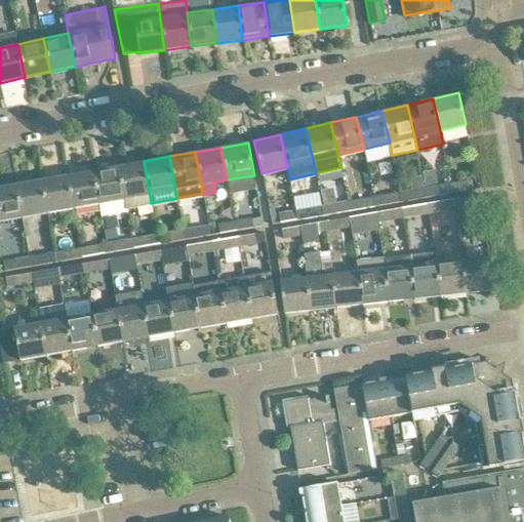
[(151,203),(144,161),(118,165),(126,207),(151,203)]
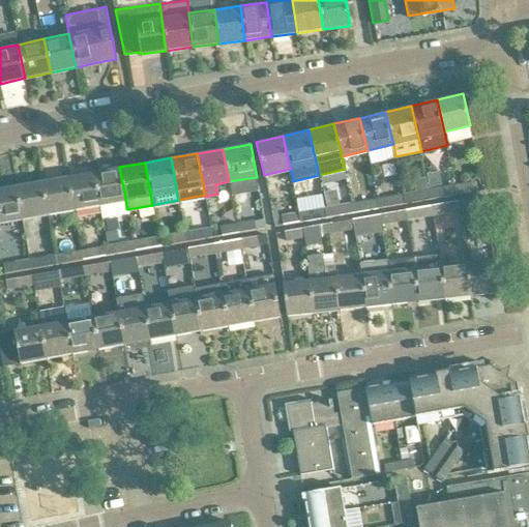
[(127,209),(119,167),(93,172),(99,204),(101,216),(127,212),(127,209)]
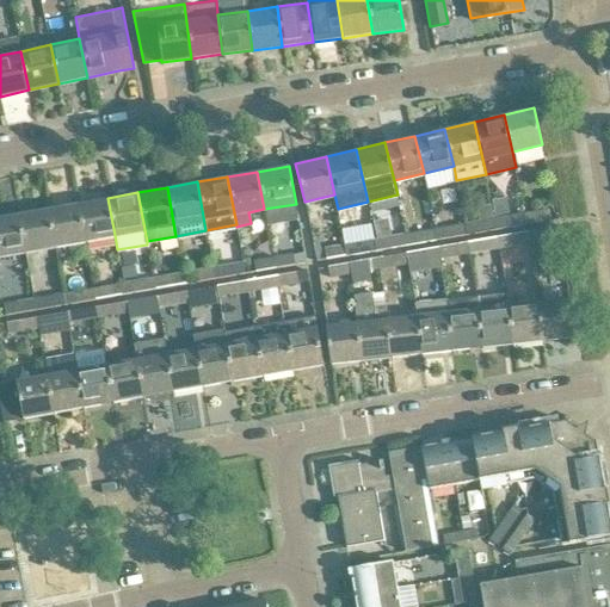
[(115,235),(108,198),(78,203),(85,241),(115,235)]
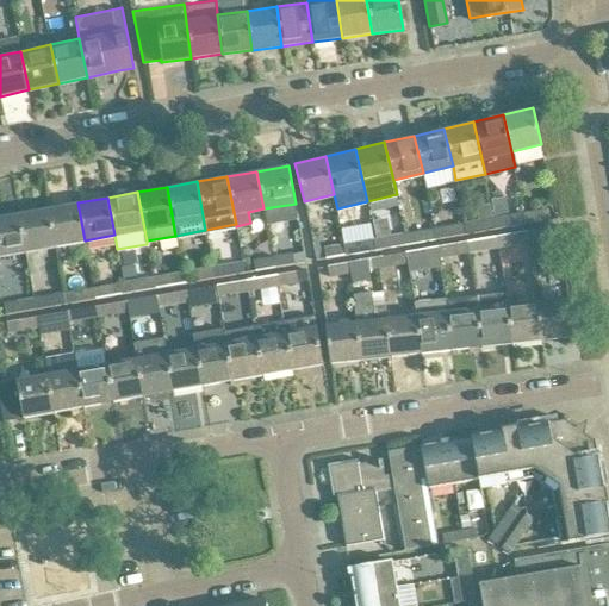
[(85,241),(78,202),(48,208),(55,245),(85,241)]
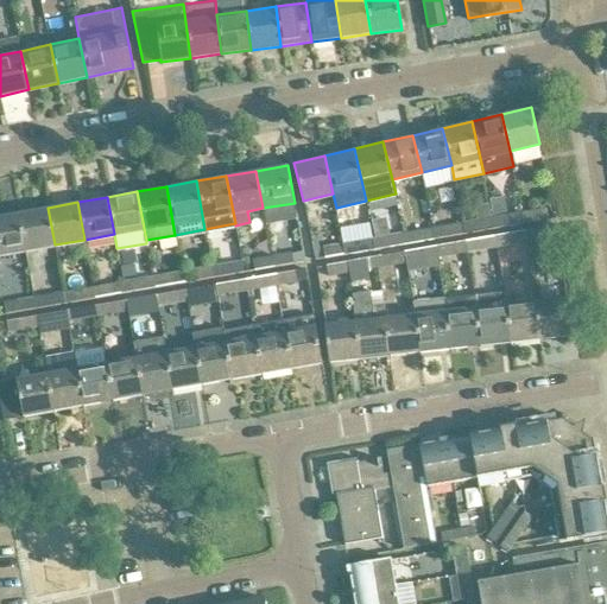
[(542,217),(541,207),(520,210),(523,221),(542,217)]
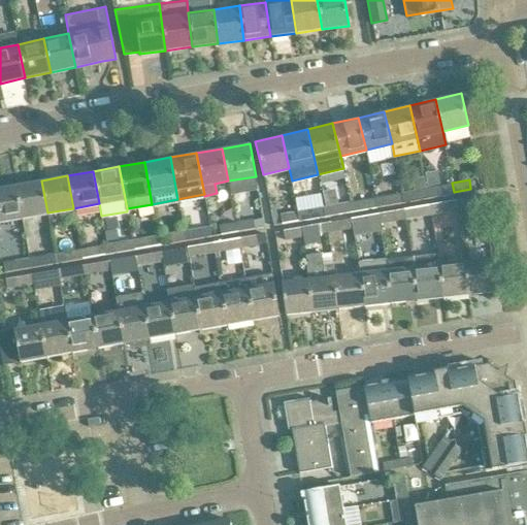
[(47,212),(41,181),(15,185),(22,218),(47,212)]
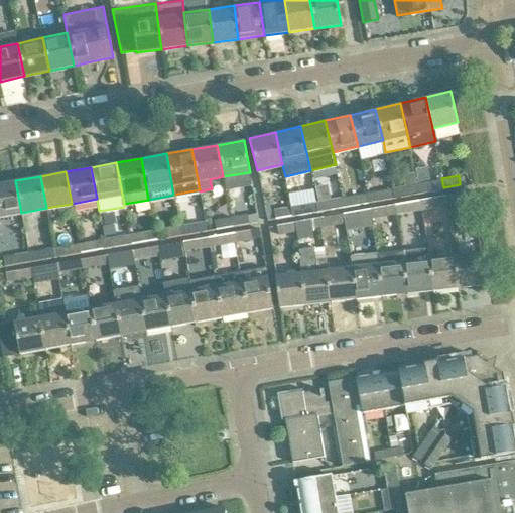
[(443,187),(441,178),(425,180),(426,190),(443,187)]
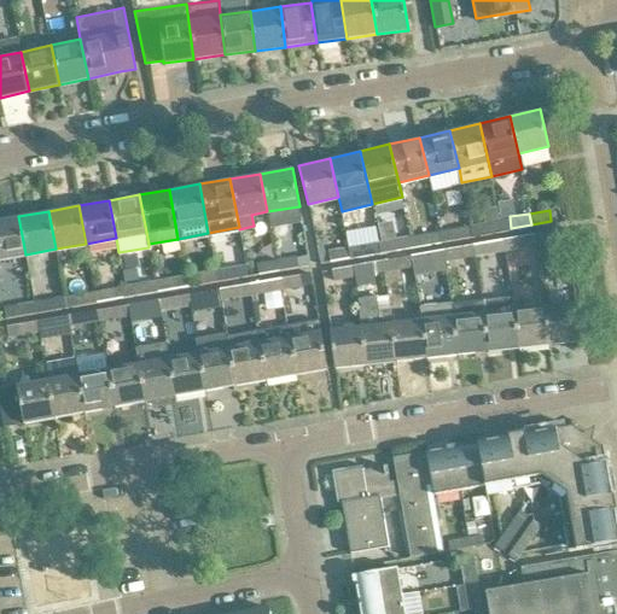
[(0,258),(25,255),(18,216),(0,218),(0,258)]
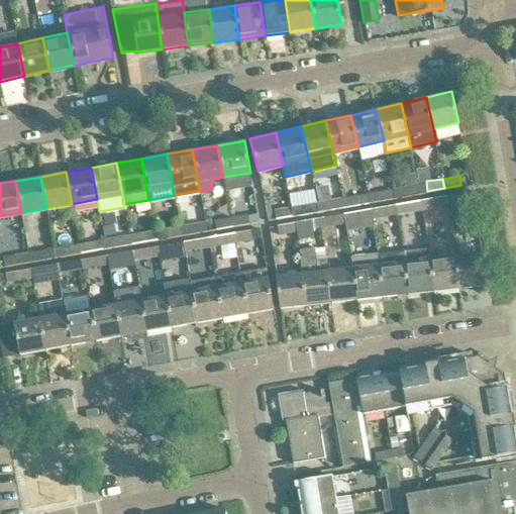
[(410,194),(408,184),(392,187),(394,197),(410,194)]
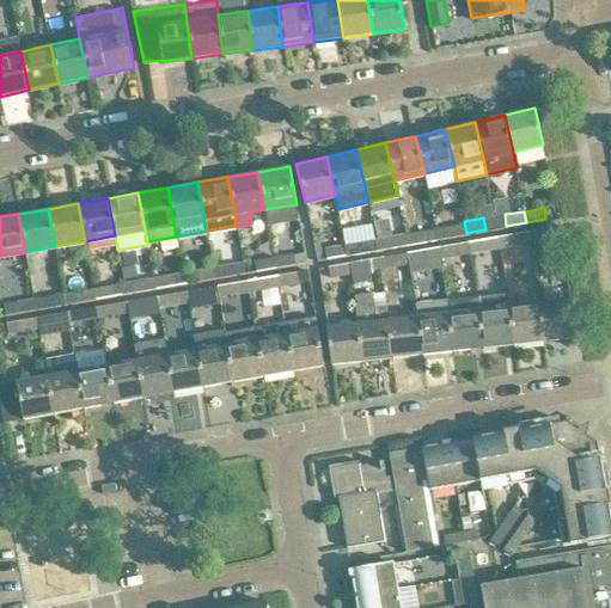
[(466,233),(464,221),(434,226),(437,238),(466,233)]
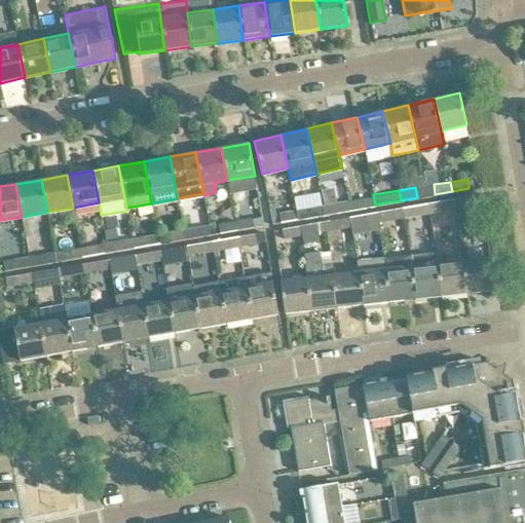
[(483,202),(482,192),(453,197),(454,208),(483,202)]
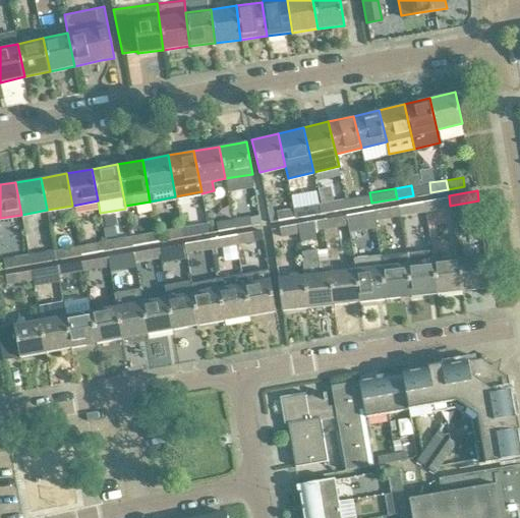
[(371,203),(369,192),(344,197),(346,207),(371,203)]
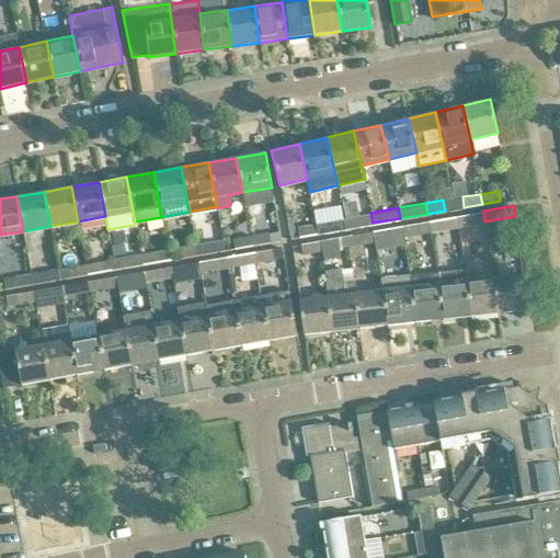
[(484,221),(483,211),(465,214),(467,225),(484,221)]
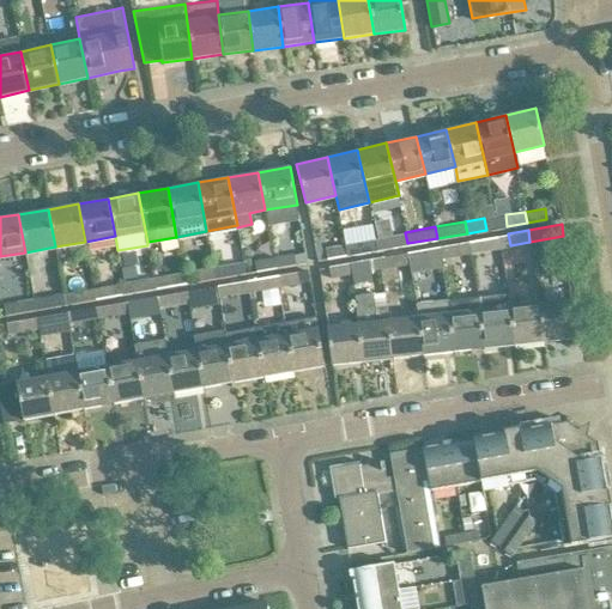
[(407,243),(405,232),(375,237),(376,249),(407,243)]
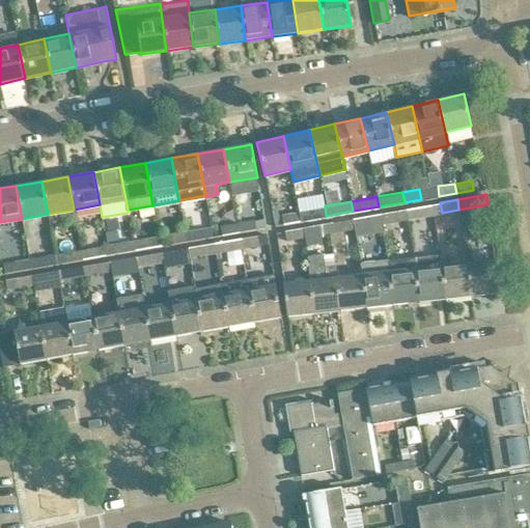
[(326,216),(325,205),(299,210),(300,220),(326,216)]
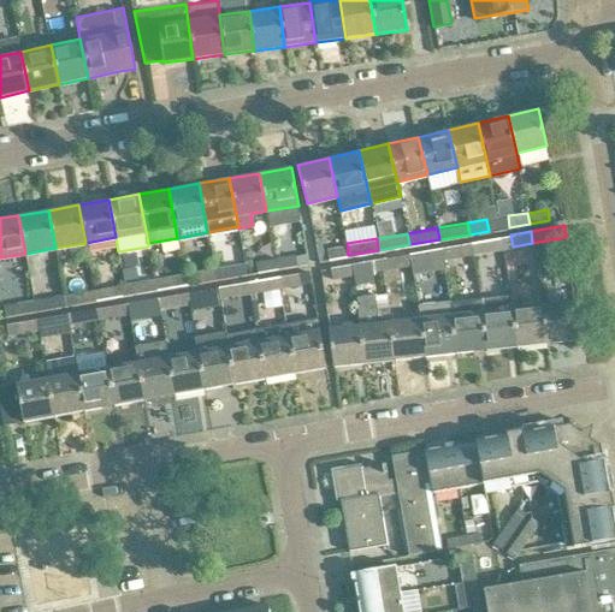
[(492,250),(490,238),(471,242),(472,253),(492,250)]
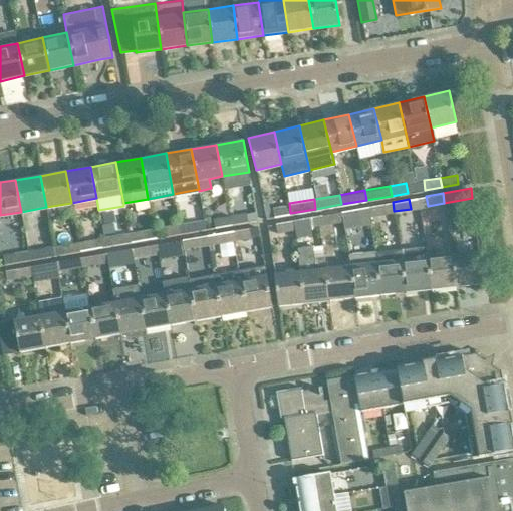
[(290,213),(289,203),(270,207),(268,200),(263,201),(266,217),(290,213)]
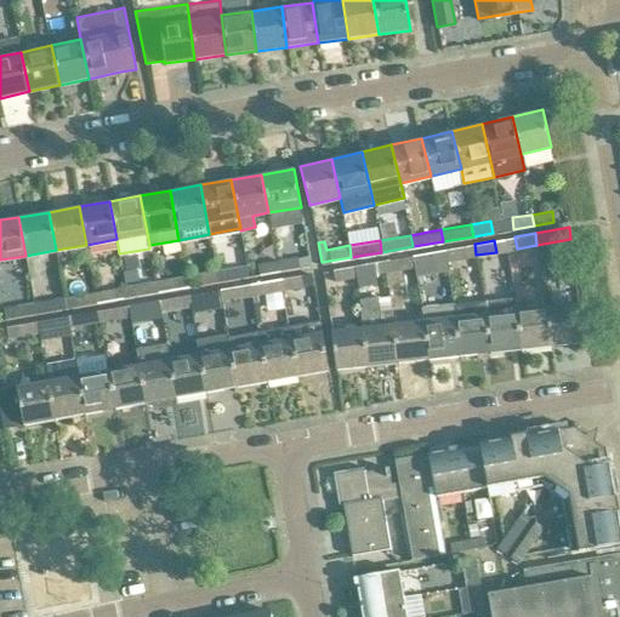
[(475,244),(454,247),(456,258),(476,255),(475,244)]
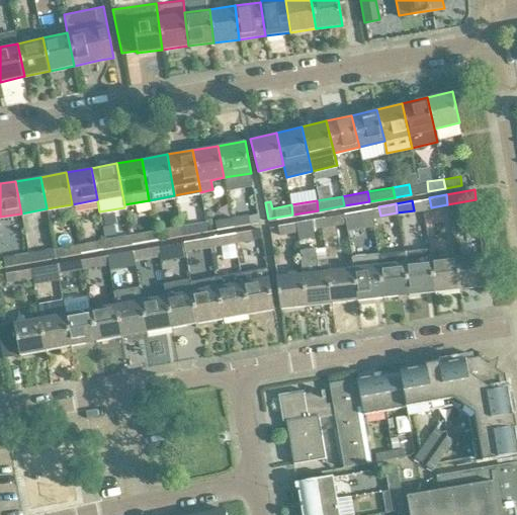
[(370,207),(345,212),(346,222),(348,230),(373,225),(371,218),(370,207)]
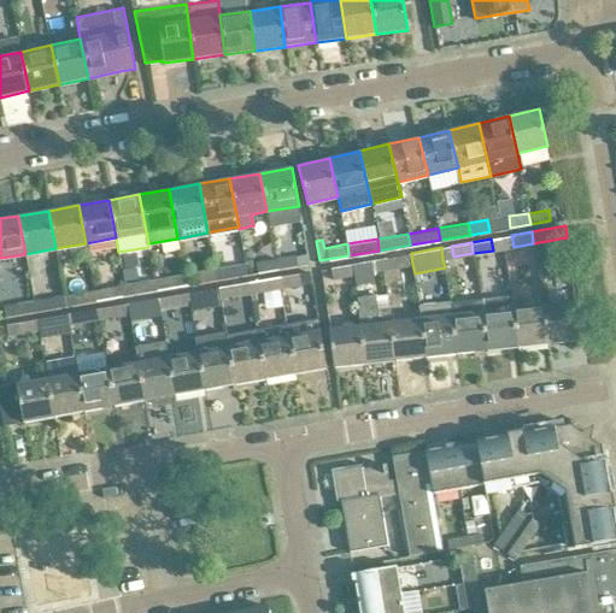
[(297,265),(295,253),(275,257),(277,269),(297,265)]
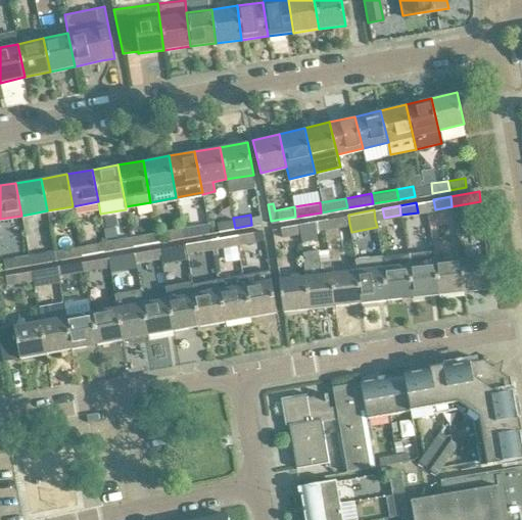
[(348,215),(331,217),(333,227),(349,224),(348,215)]
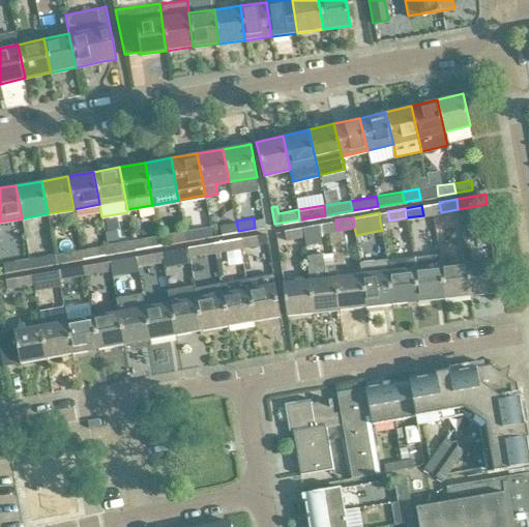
[(238,231),(236,221),(219,224),(221,234),(238,231)]
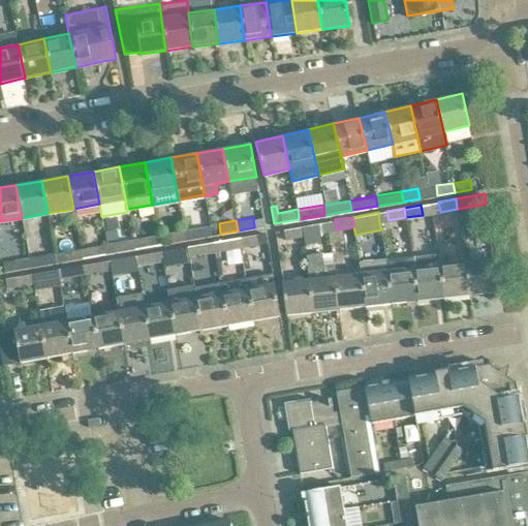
[(317,223),(301,225),(302,236),(319,233),(317,223)]
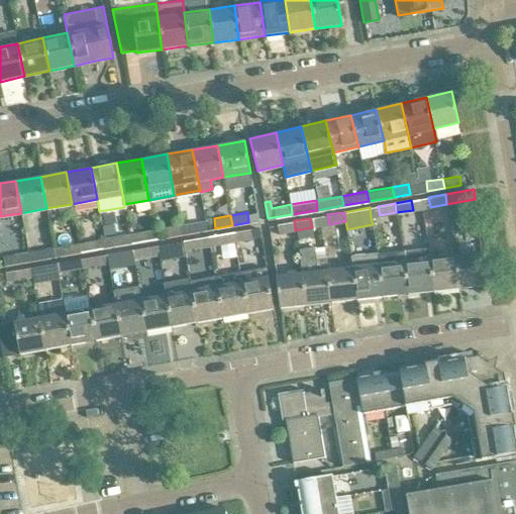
[(295,230),(294,220),(277,223),(279,233),(295,230)]
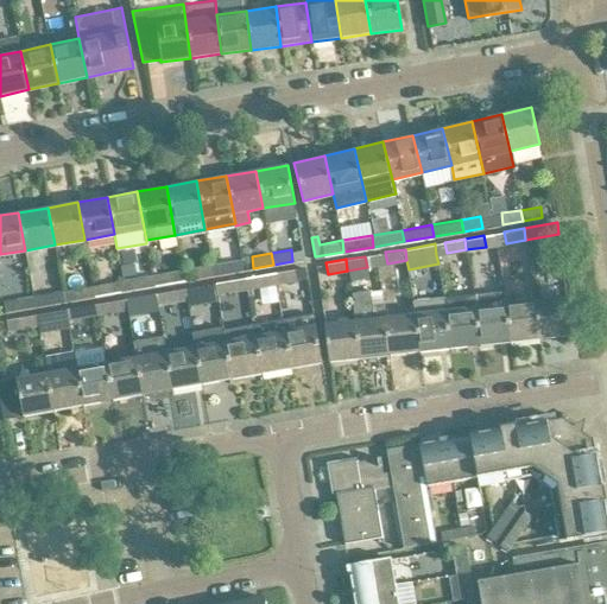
[(233,272),(231,260),(212,264),(214,274),(233,272)]
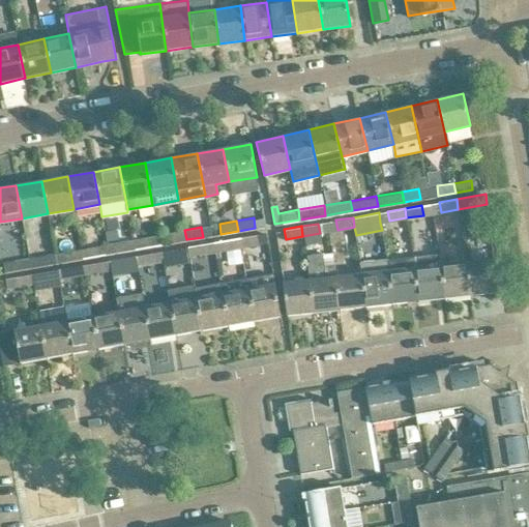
[(186,239),(184,230),(168,233),(170,242),(186,239)]
